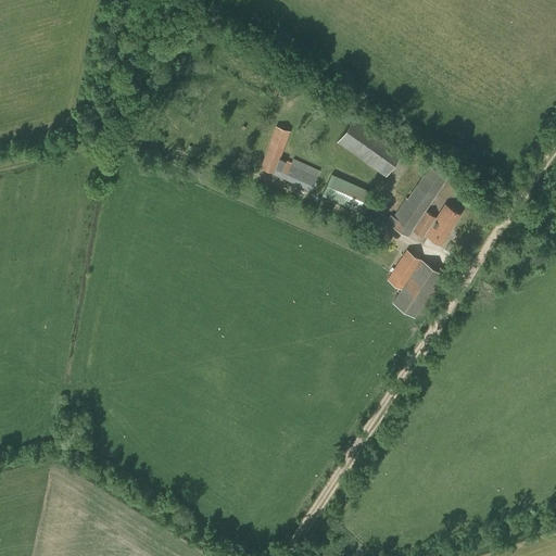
[(323,104),(336,115),(344,103),(332,93),(323,104)]
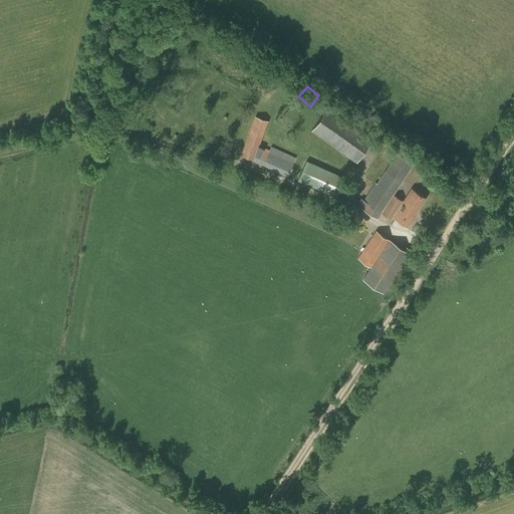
[(307,137),(352,169),(375,136),(330,103),(307,137)]
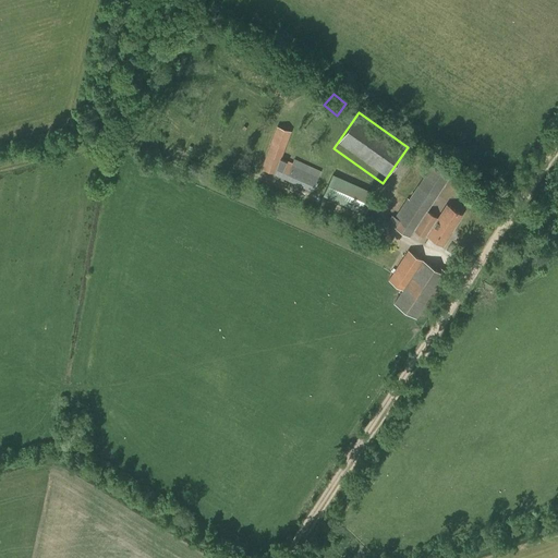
[(291,131),(277,125),(262,169),(276,174),(291,131)]
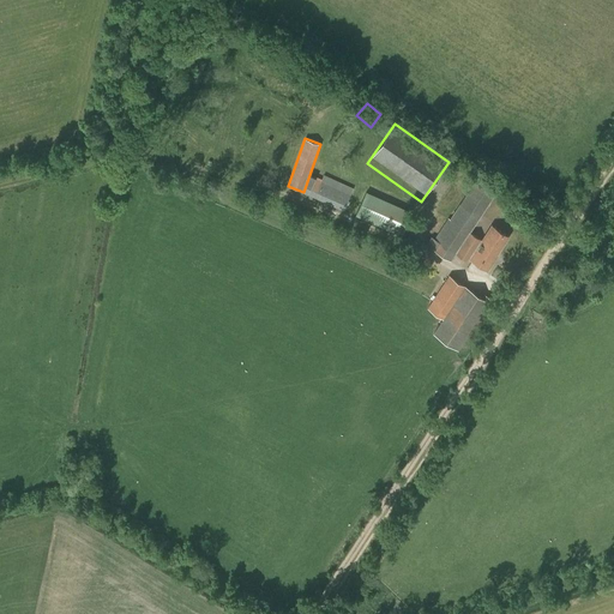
[(306,194),(343,211),(353,188),(317,172),(306,194)]
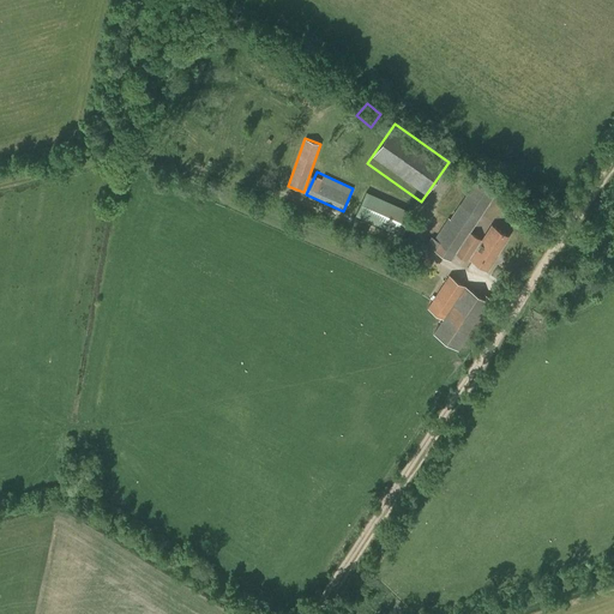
[(498,254),(510,235),(491,224),(481,240),(470,233),(497,192),(476,179),(450,218),(447,217),(429,246),(451,260),(462,244),(473,251),(468,257),(488,270),(498,254)]
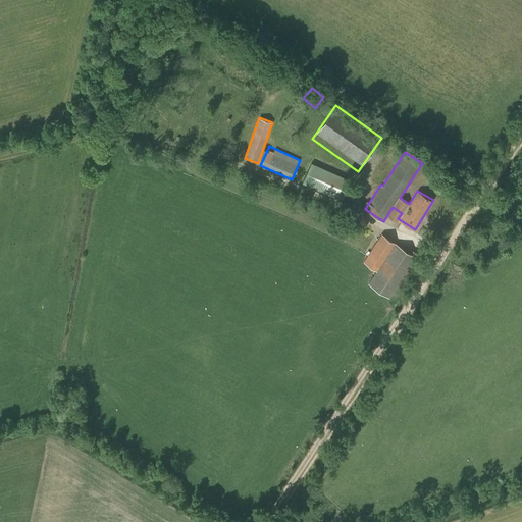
[(351,180),(311,162),(302,183),(342,200),(351,180)]
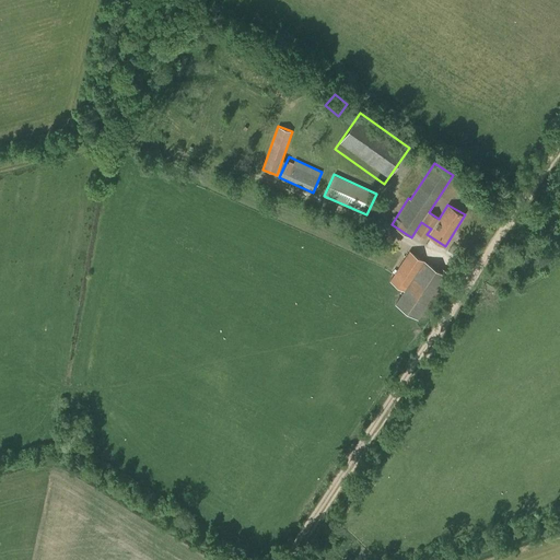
[(388,280),(403,290),(394,303),(418,319),(427,307),(430,310),(433,311),(456,277),(441,267),(440,270),(409,249),(388,280)]
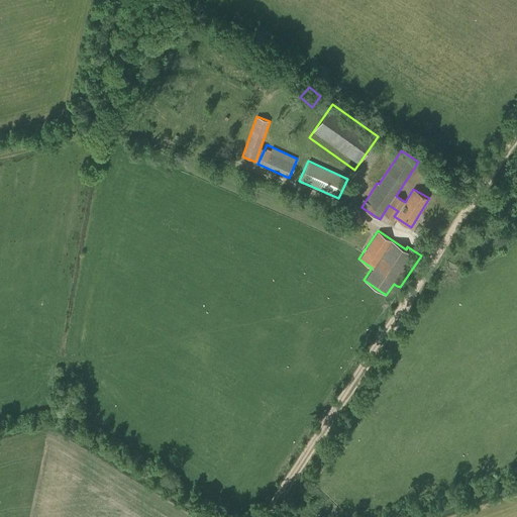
All buildings are outlined.
